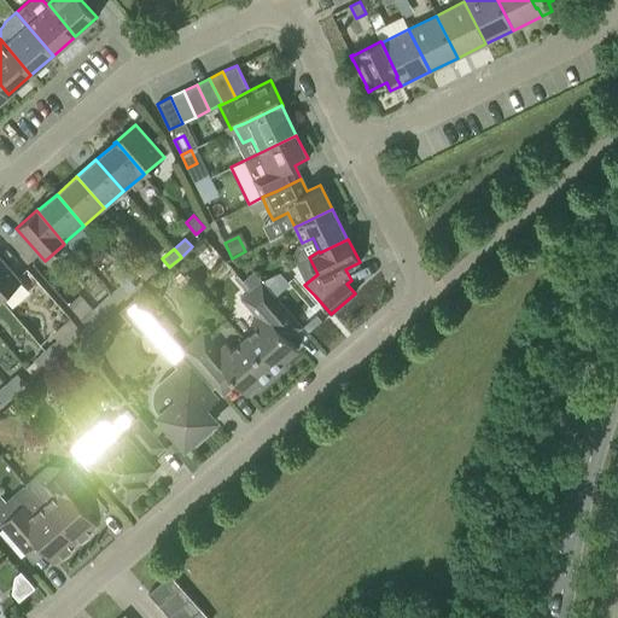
[(0,256),(0,297),(1,298),(21,281),(0,256)]
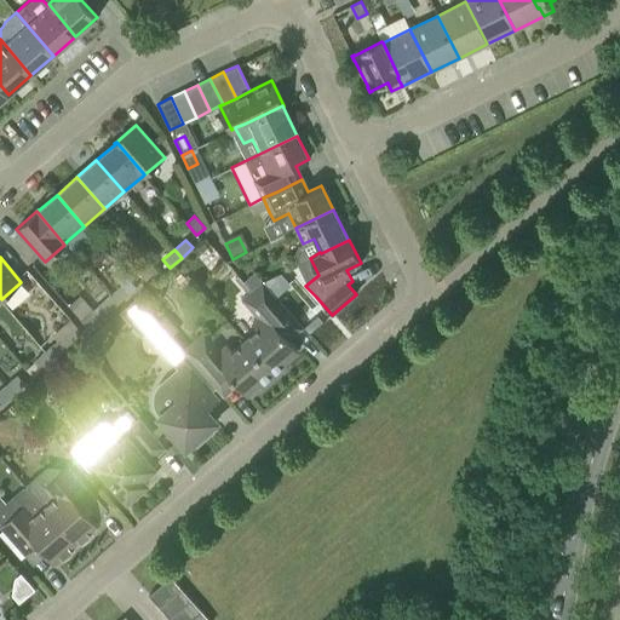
[(138,271),(144,280),(156,269),(149,260),(138,271)]
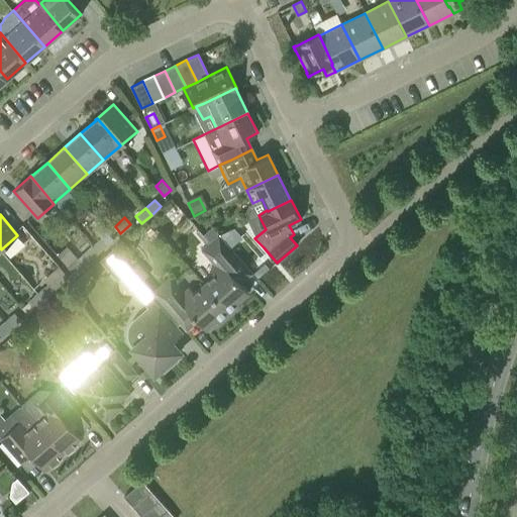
[(203,235),(209,242),(218,233),(212,227),(203,235)]
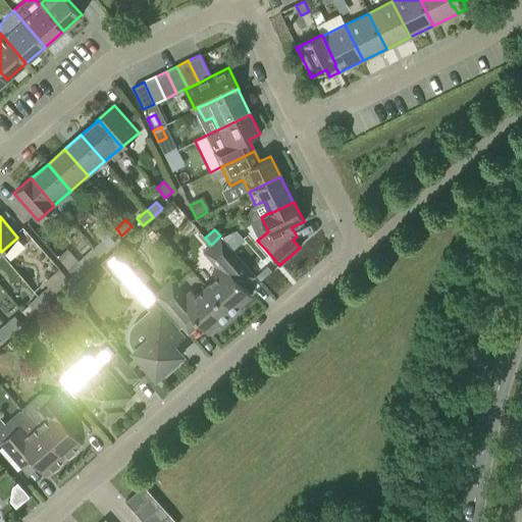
[(216,277),(206,286),(232,317),(242,308),(240,305),(251,296),(243,286),(255,276),(243,262),(229,247),(220,237),(204,252),(217,267),(212,271),(216,277)]
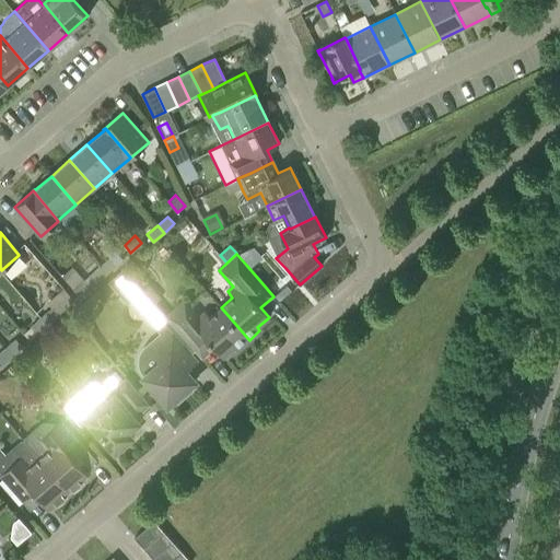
[(109,258),(100,267),(106,273),(116,265),(109,258)]
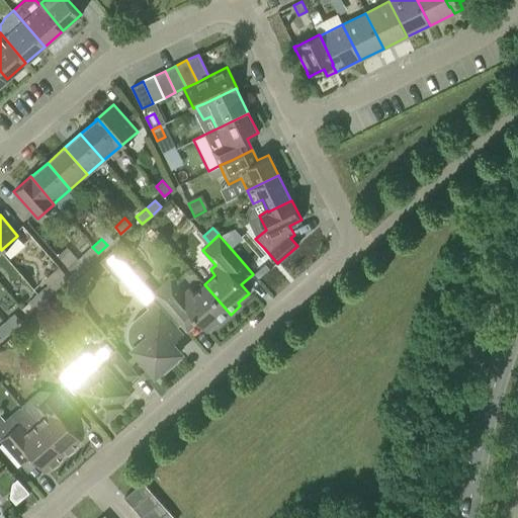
[(98,253),(92,247),(68,267),(74,273),(88,262),(98,253)]
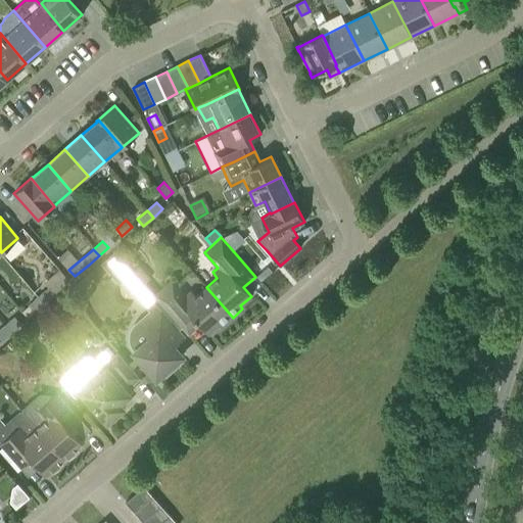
[(102,263),(120,283),(134,271),(115,250),(102,263)]
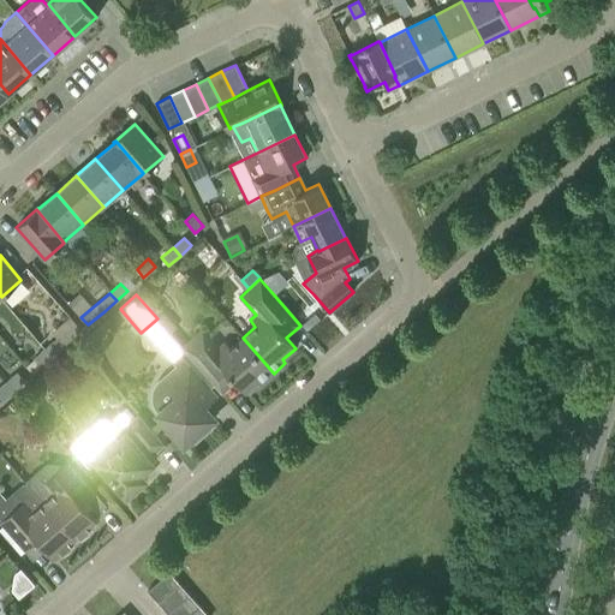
[(315,314),(300,326),(305,332),(306,332),(320,320),(315,314)]
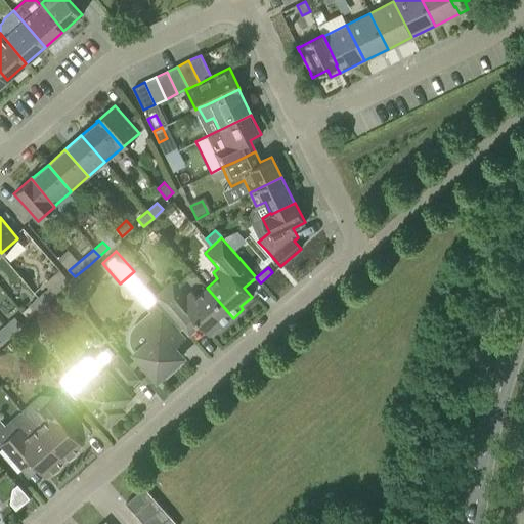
[(175,318),(174,319),(179,324),(191,314),(209,334),(220,324),(223,328),(233,318),(207,288),(195,297),(190,292),(185,296),(172,280),(156,295),(155,296),(175,318)]
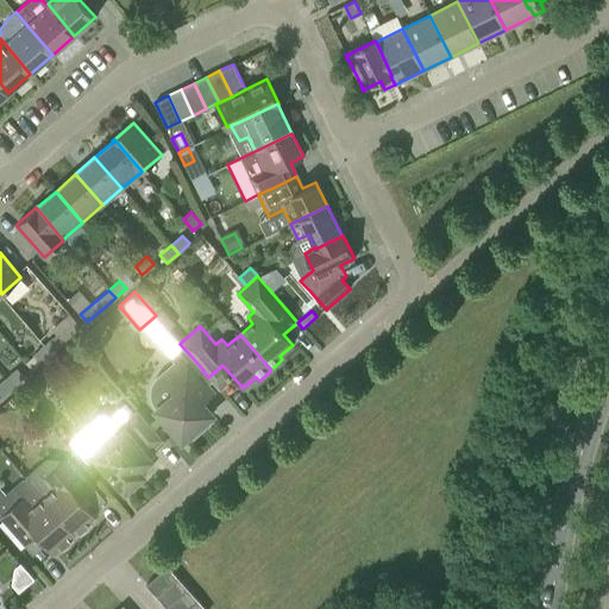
[(203,370),(180,344),(181,343),(169,330),(156,340),(174,360),(157,376),(154,380),(152,383),(151,385),(150,389),(150,395),(150,401),(152,403),(154,407),(156,409),(182,440),(189,433),(193,438),(208,424),(205,420),(213,414),(203,403),(219,389),(208,377),(202,371),(203,370)]
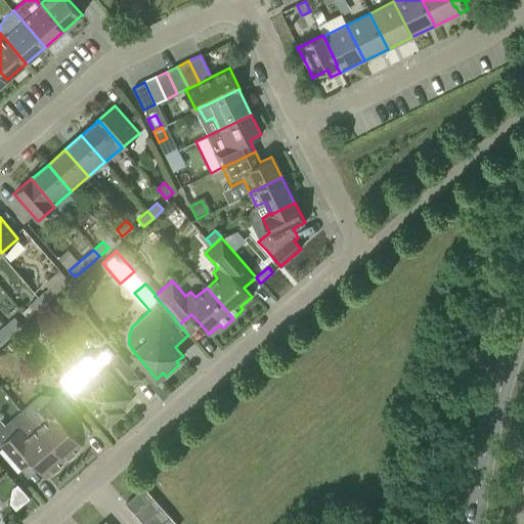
[(48,289),(39,297),(44,303),(54,295),(48,289)]
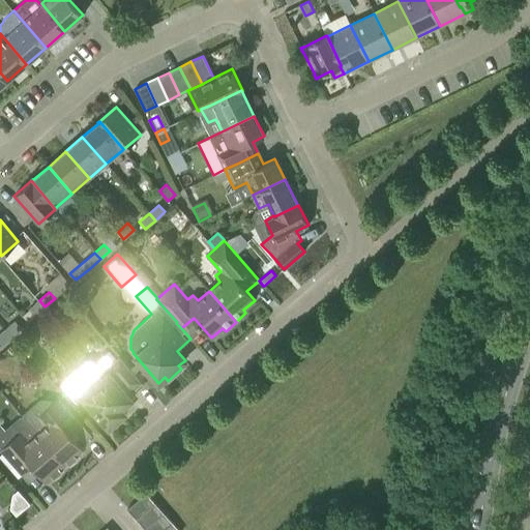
[(45,306),(39,300),(29,308),(35,316),(45,306)]
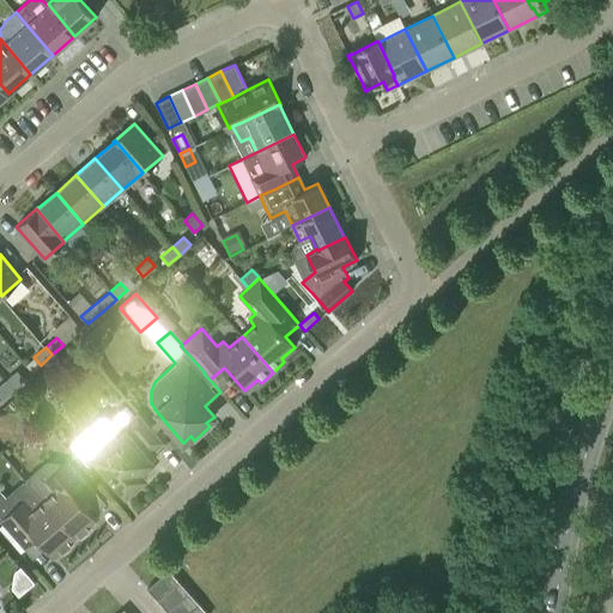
[(17,371),(6,381),(13,389),(24,378),(17,371)]
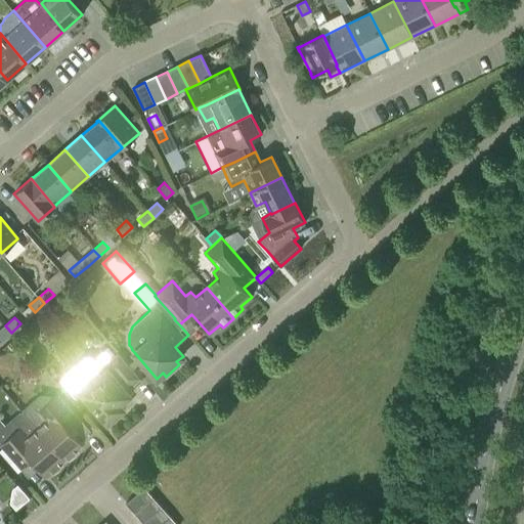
[(11,333),(5,325),(0,330),(0,339),(1,341),(11,333)]
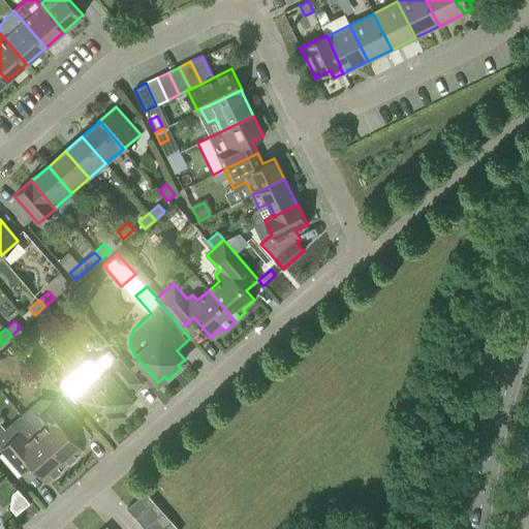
[(82,373),(74,379),(74,386),(82,395),(109,426),(124,412),(120,407),(130,399),(126,393),(129,391),(141,381),(120,356),(116,361),(109,352),(96,363),(92,359),(89,358),(84,359),(81,362),(79,367),(80,371),(82,373)]
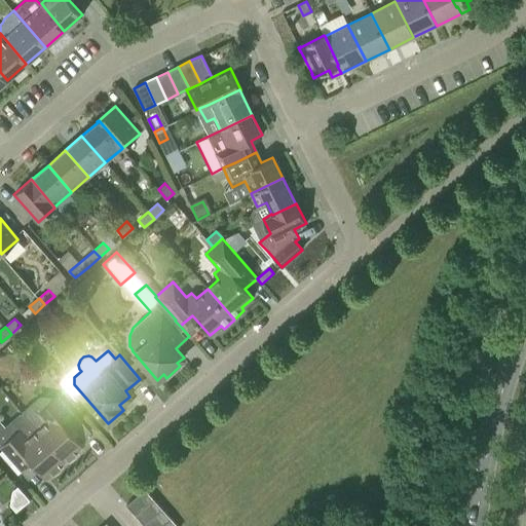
[(31,405),(22,413),(65,461),(68,458),(69,460),(74,458),(76,456),(78,452),(77,450),(83,445),(69,429),(80,420),(58,395),(38,413),(31,405)]
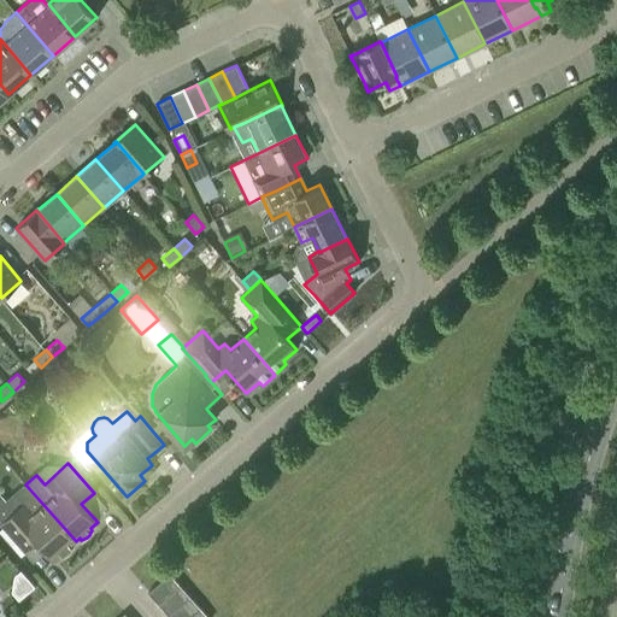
[(76,541),(25,485),(5,501),(13,511),(0,523),(0,524),(25,553),(37,542),(53,560),(60,554),(63,556),(68,553),(70,551),(74,546),(72,545),(76,541)]
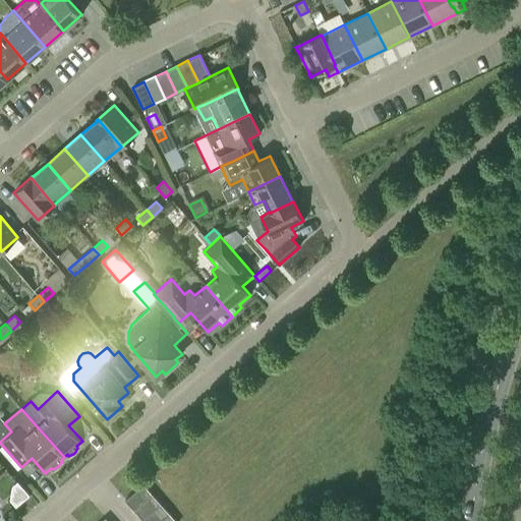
[(15,481),(2,497),(14,507),(26,491),(15,481)]
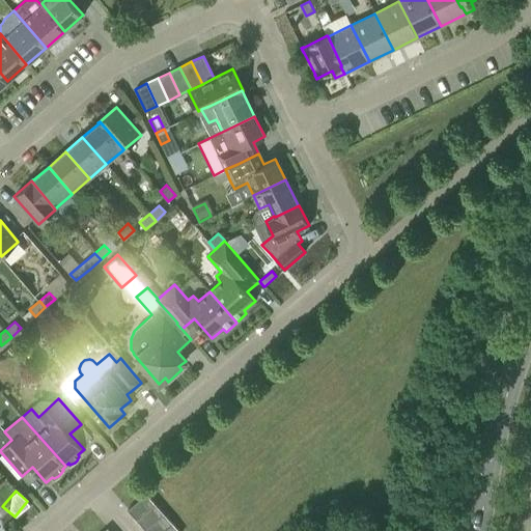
[(127,509),(136,520),(155,504),(145,493),(127,509)]
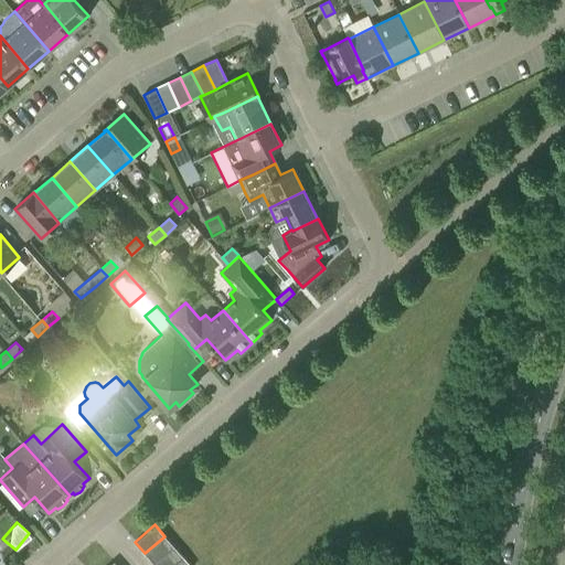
[(145,553),(153,564),(173,546),(164,536),(145,553)]
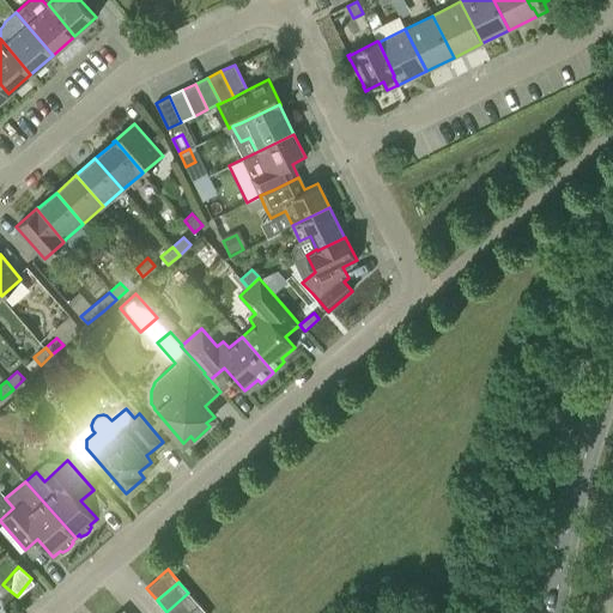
[(167,612),(168,612),(187,612),(199,604),(188,593),(167,612)]
